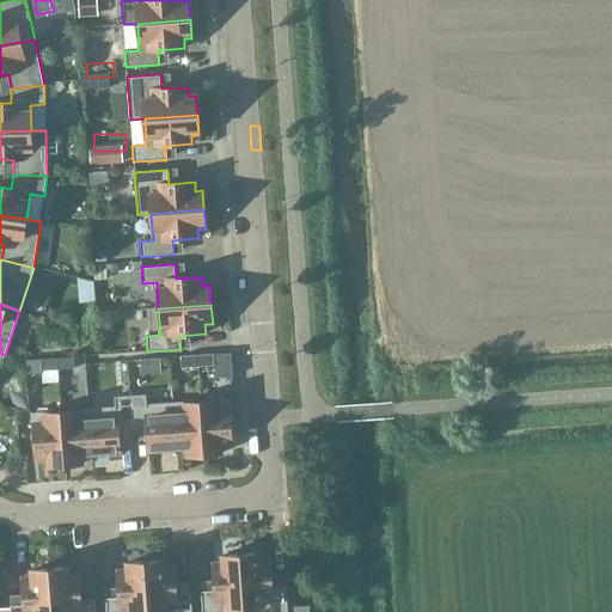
[(219,362),(236,362),(234,340),(218,341),(219,362)]
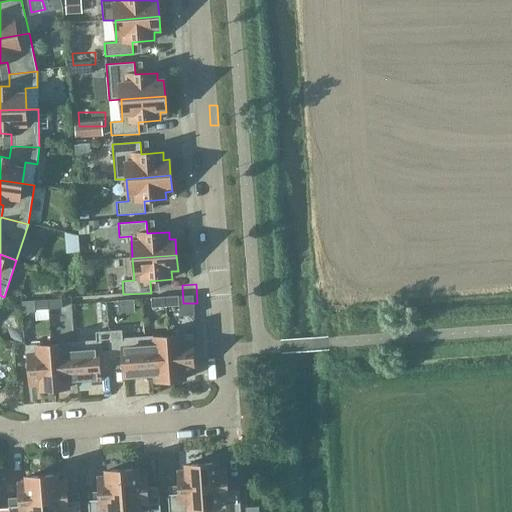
[(64,297),(64,289),(39,288),(39,297),(64,297)]
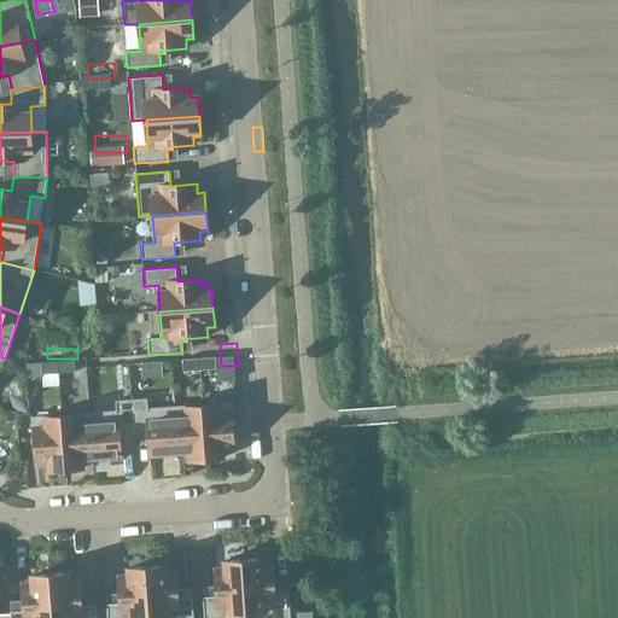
[(198,359),(199,371),(216,369),(215,357),(198,359)]
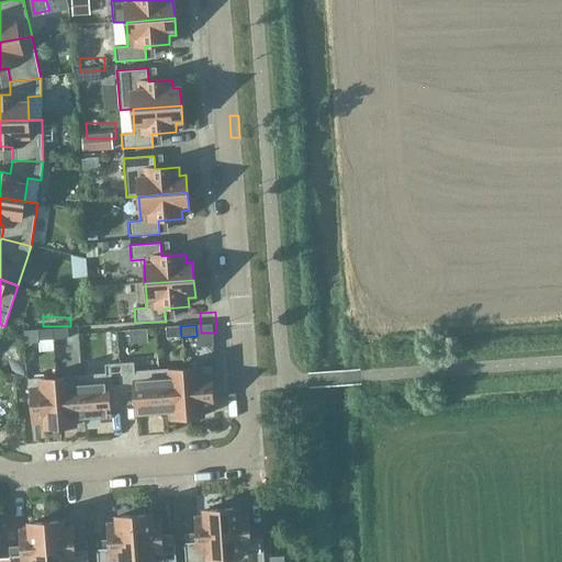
[(167,338),(181,337),(180,326),(166,327),(167,338)]
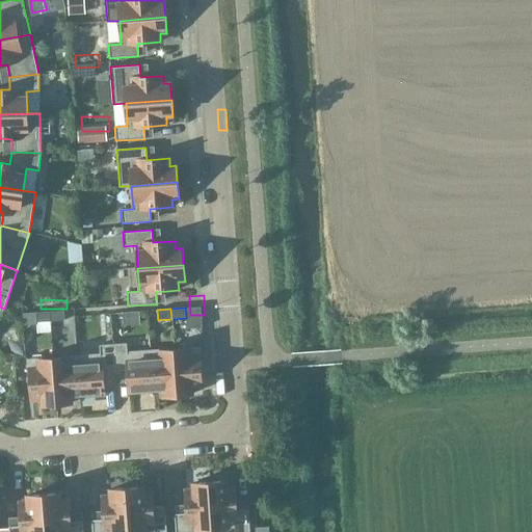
[(63,311),(50,312),(51,321),(64,320),(63,311)]
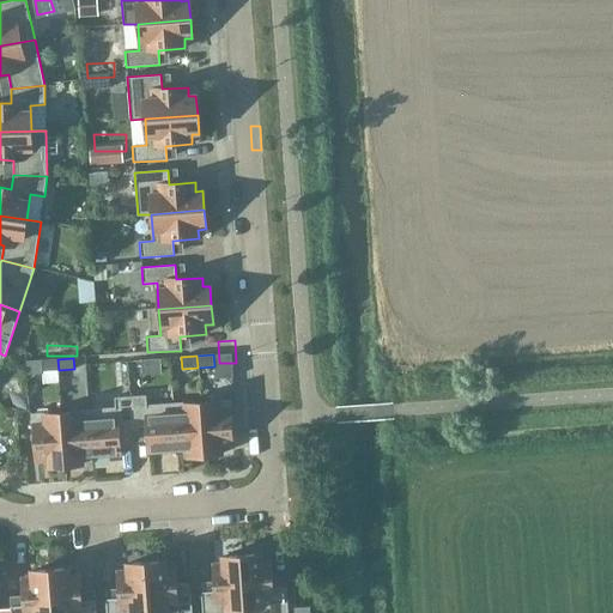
[(58,359),(42,360),(42,371),(59,370),(58,359)]
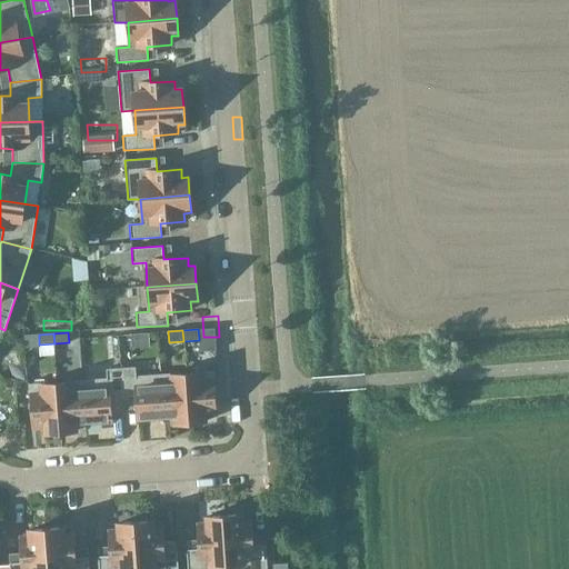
[(165,418),(161,376),(136,378),(136,367),(120,368),(122,397),(137,396),(138,420),(165,418)]
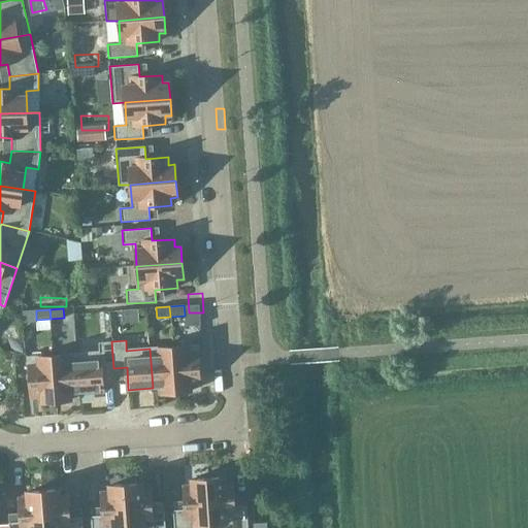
[(101,369),(113,368),(111,341),(98,342),(99,353),(75,355),(78,393),(103,392),(101,369)]
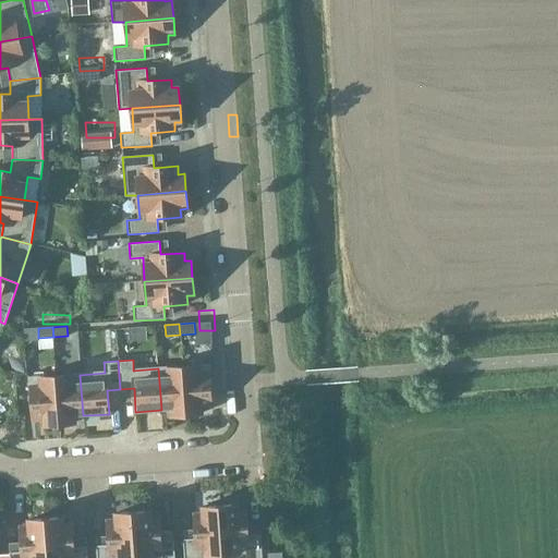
[(182,367),(186,414),(202,413),(202,407),(211,407),(208,365),(182,367)]
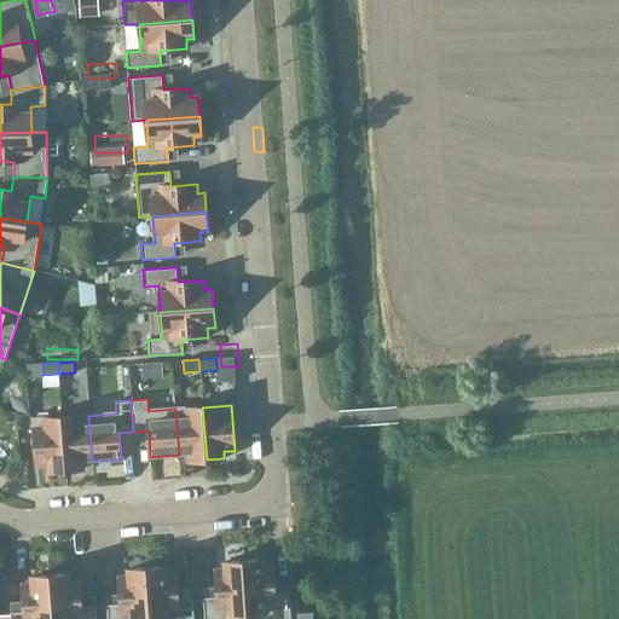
[(190,462),(207,460),(202,408),(175,409),(179,455),(189,453),(190,462)]
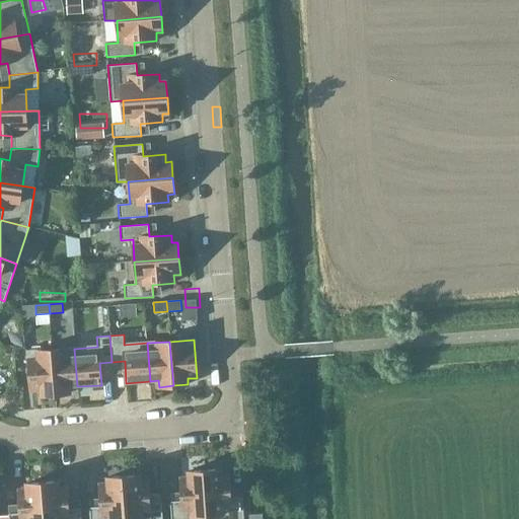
[(69,387),(77,386),(74,349),(52,350),(55,394),(69,393),(69,387)]
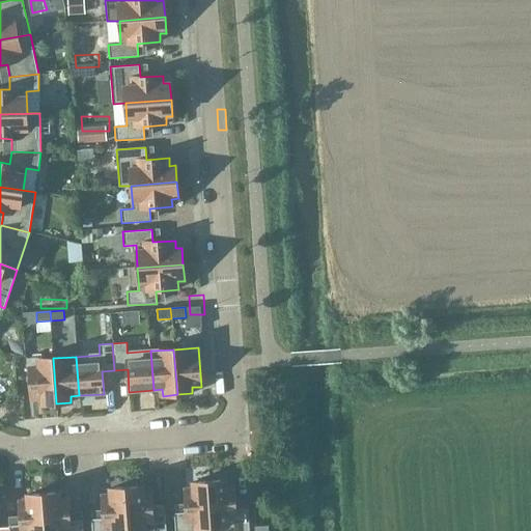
[(42,404),(56,403),(53,358),(28,360),(31,399),(40,398),(42,404)]
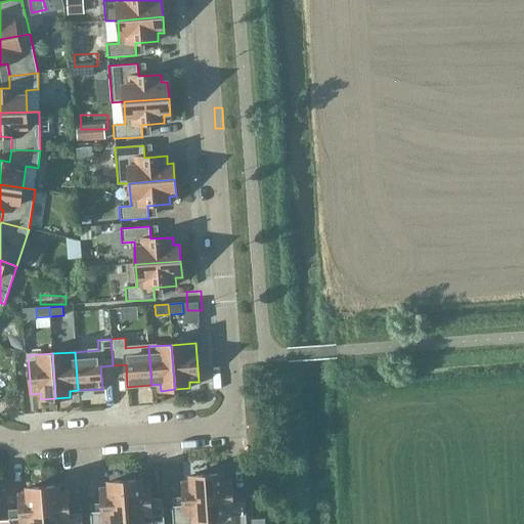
[(2,372),(0,376),(0,386),(23,395),(28,382),(2,372)]
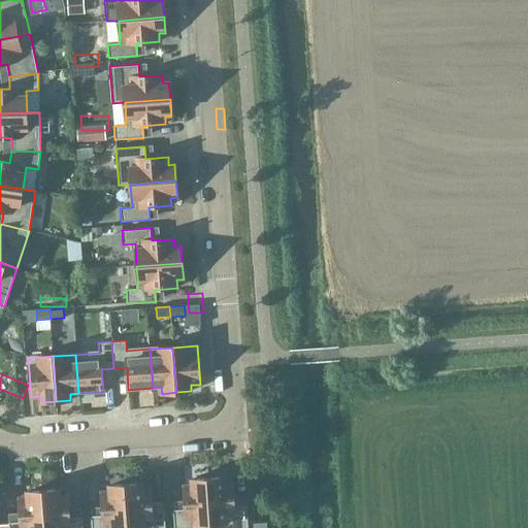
[(207,479),(210,527),(248,527),(246,505),(234,505),(232,483),(225,484),(224,477),(207,479)]
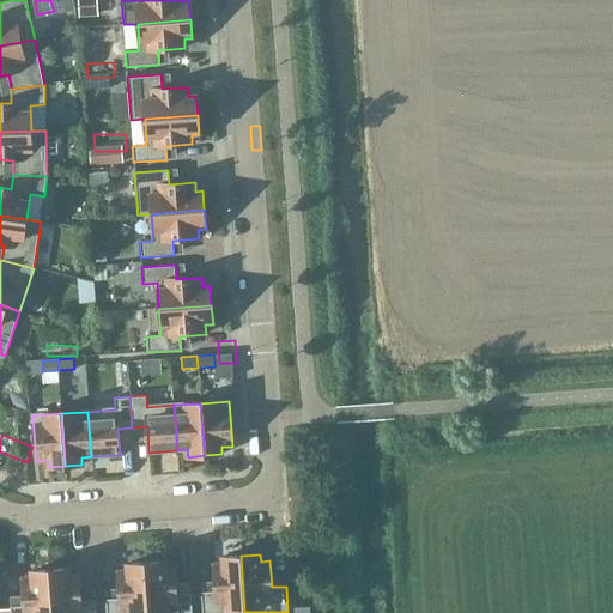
[(201,612),(244,612),(241,556),(222,557),(223,564),(213,565),(216,592),(201,593),(201,612)]
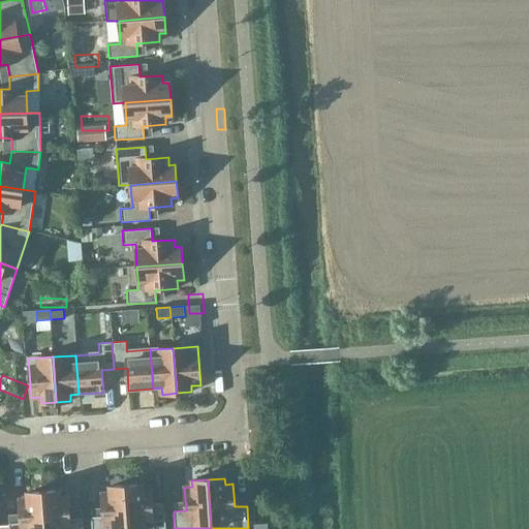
[(125,486),(128,528),(165,528),(164,511),(152,512),(150,490),(143,491),(142,485),(125,486)]
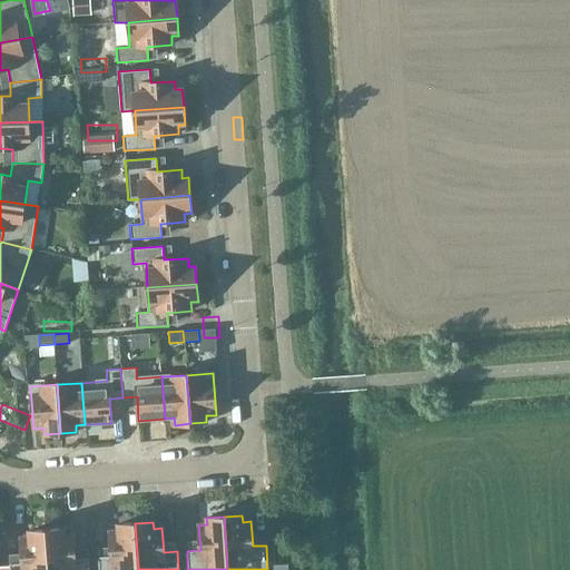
[(98,569),(138,569),(135,523),(117,524),(118,531),(109,532),(111,557),(98,558),(98,569)]
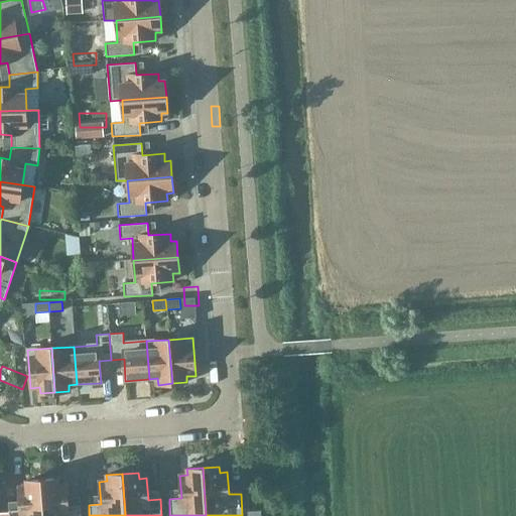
[(41,480),(44,515),(80,515),(80,505),(68,506),(67,484),(58,485),(57,479),(41,480)]
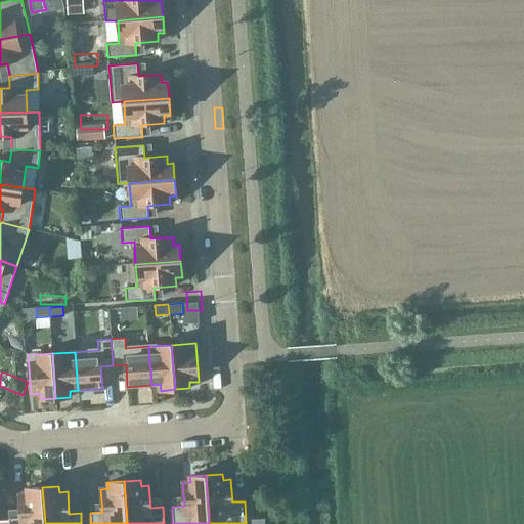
[(8,523),(45,523),(42,487),(26,488),(27,494),(18,495),(20,518),(8,519),(8,523)]
